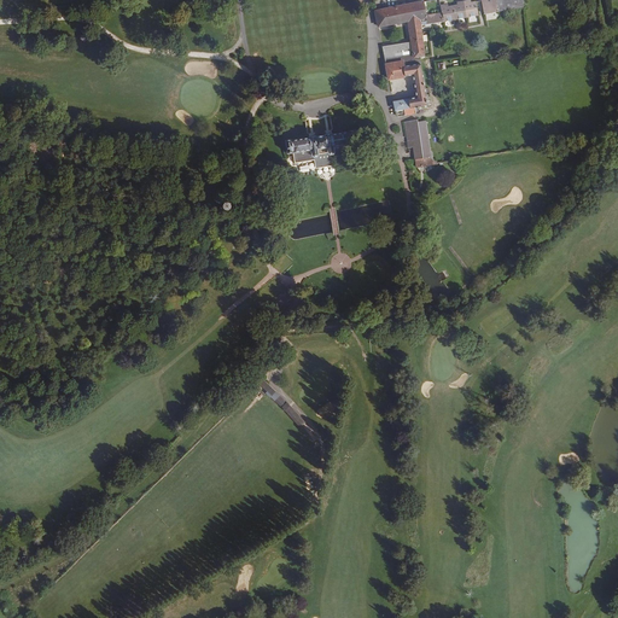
[(499,0),(495,1),(496,7),(482,9),(483,17),(524,10),(522,0),(499,0)]
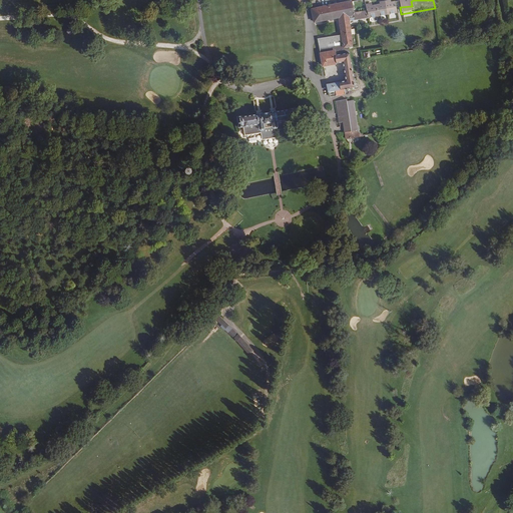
[(313,21),(339,17),(341,35),(316,38),(321,65),(341,63),(344,81),(325,84),(327,97),(347,95),(346,90),(354,89),(350,64),(348,49),(352,48),(348,23),(396,15),(395,8),(382,10),(381,6),(364,8),(365,13),(352,15),(350,3),(311,8),(313,21)]
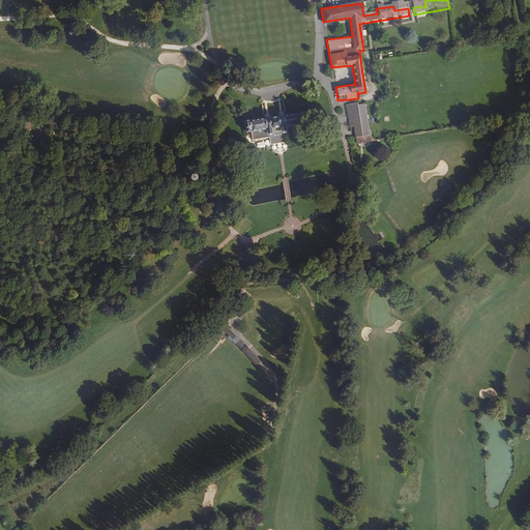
[(363,107),(358,107),(358,106),(350,106),(355,145),(373,143),(366,135),(363,107)]
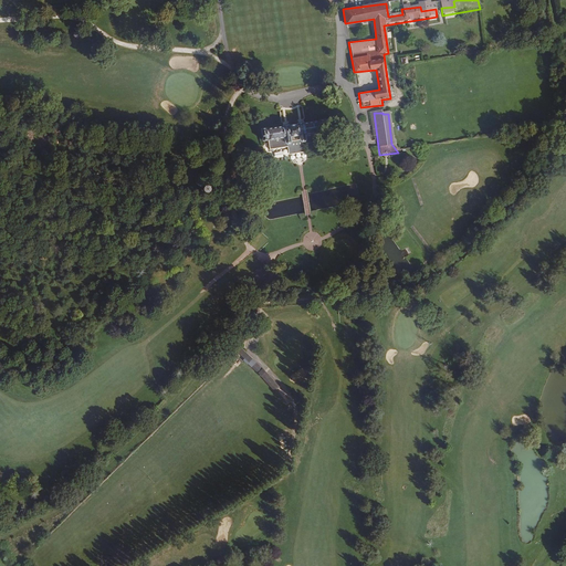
[(271,126),(270,126),(260,128),(261,139),(281,136),(283,143),(284,144),(285,145),(287,144),(289,144),(289,143),(289,140),(299,138),(301,142),(302,142),(303,143),(304,142),(305,139),(304,138),(303,132),(332,127),(329,116),(317,118),(316,119),(305,121),(304,121),(281,124),(280,125),(271,126)]
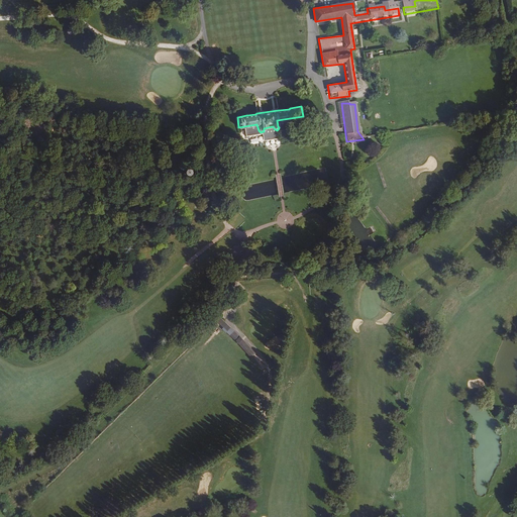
[(368,133),(363,127),(357,131),(364,139),(373,137),(372,132),(368,133)]
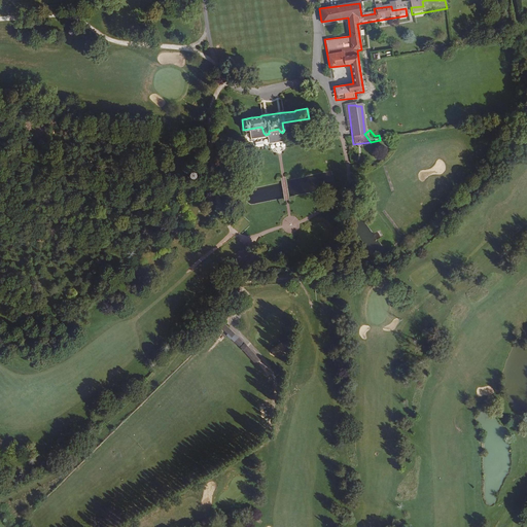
[(253,148),(264,147),(262,137),(252,138),(253,148)]
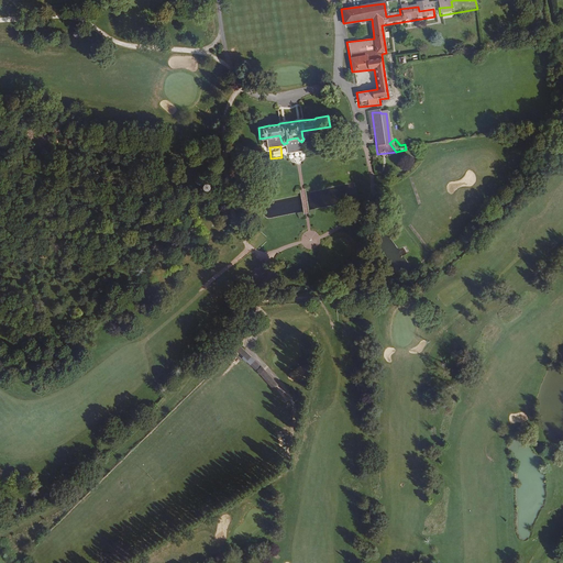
[(251,365),(254,360),(241,350),(236,354),(251,365)]
